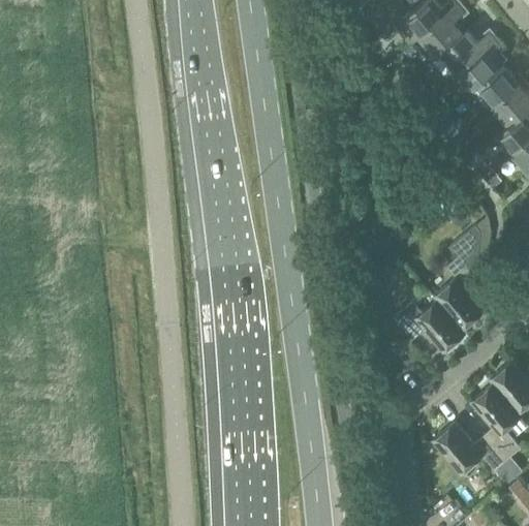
[(400,0),(387,0),(386,2),(402,21),(411,12),(400,0)]
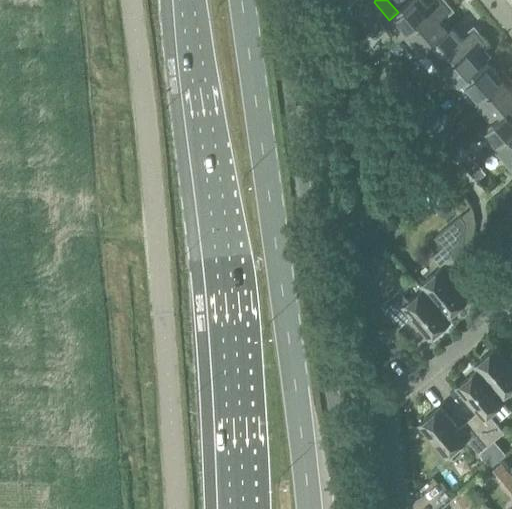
[(407,38),(406,37),(447,2),(444,0),(432,0),(432,4),(428,7),(421,0),(411,0),(398,12),(389,20),(381,27),(397,46),(407,38)]
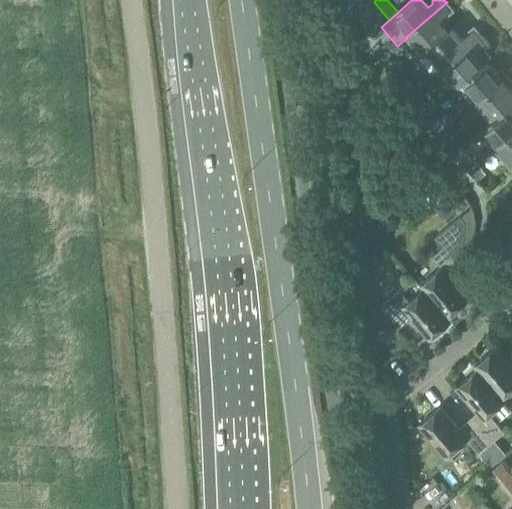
[(381,27),(389,20),(374,2),(366,9),(381,27)]
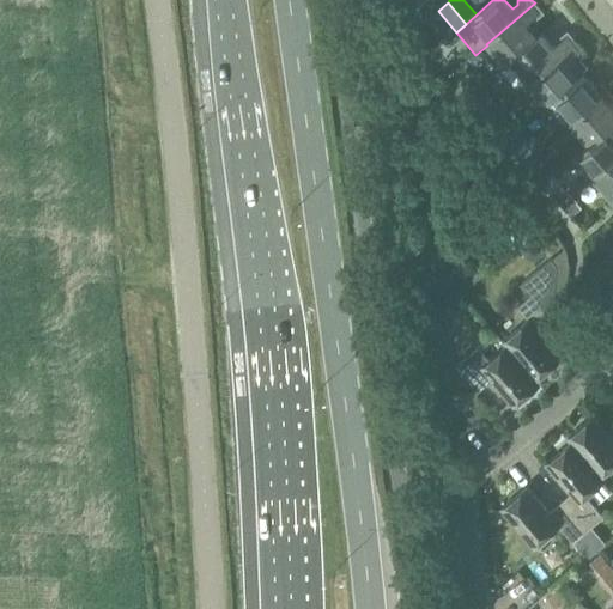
[(538,38),(526,25),(530,22),(536,22),(545,14),(535,2),(486,44),(487,46),(507,67),(511,64),(510,62),(538,38)]
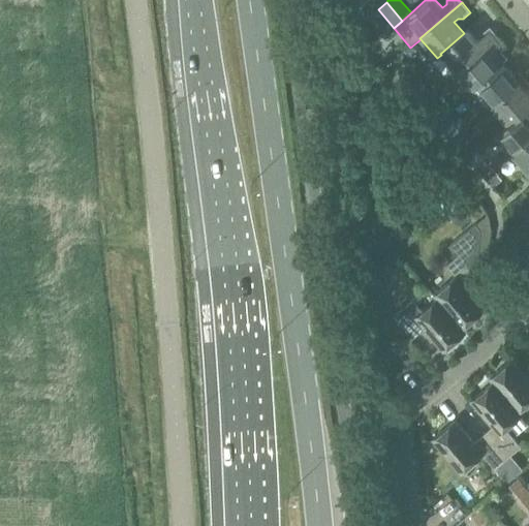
[(384,36),(394,28),(378,9),(369,17),(384,36)]
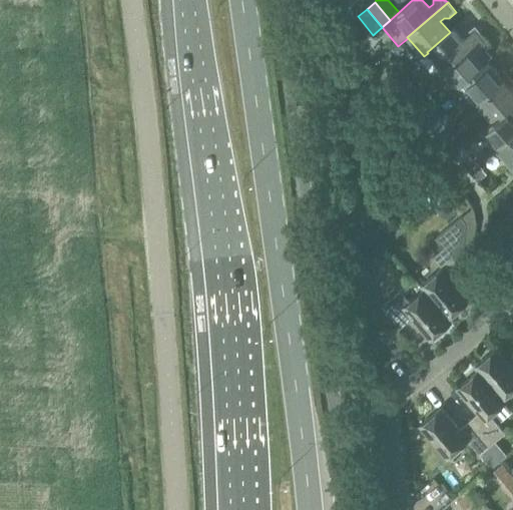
[(364,43),(373,35),(358,16),(349,24),(364,43)]
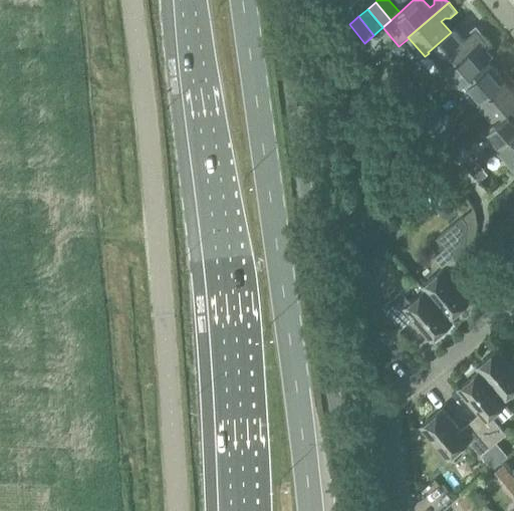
[(429,53),(444,70),(484,36),(477,27),(470,32),(469,37),(465,41),(454,29),(451,32),(428,52),(429,53)]
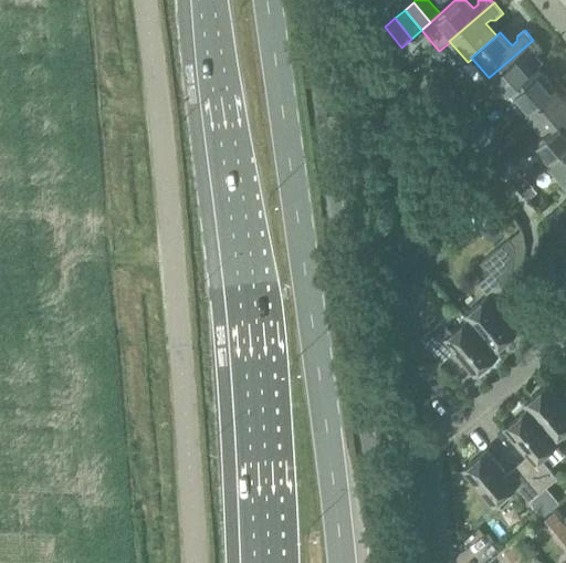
[(533,40),(489,77),(506,98),(511,95),(510,94),(540,69),(544,65),(536,55),(542,50),(533,40)]
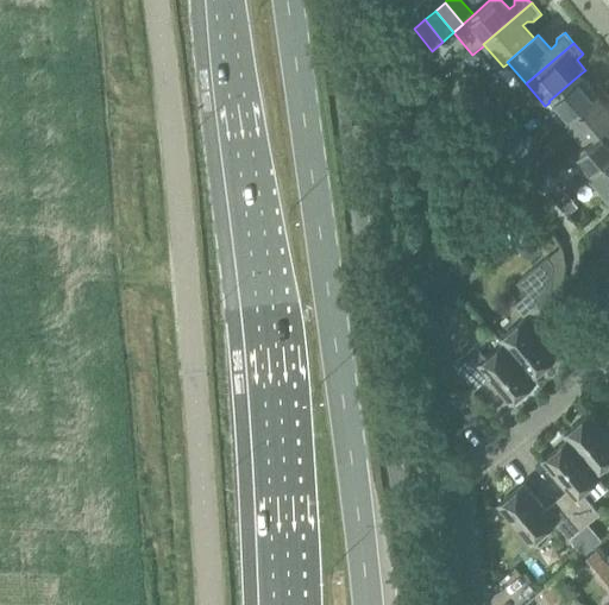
[(559,130),(604,92),(598,84),(592,89),(581,74),(548,101),(550,102),(563,118),(554,125),(559,130)]
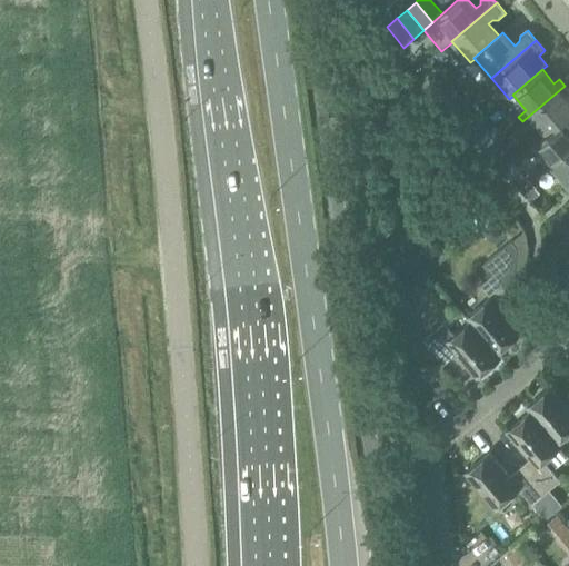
[(568,95),(568,91),(565,86),(522,121),(528,128),(535,121),(546,135),(547,135),(563,120),(565,122),(568,118),(568,101),(566,98),(568,95)]
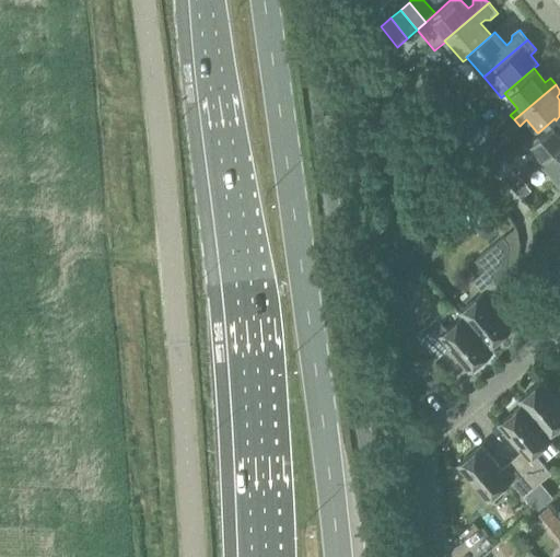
[(452,106),(446,111),(452,116),(456,112),(452,106)]
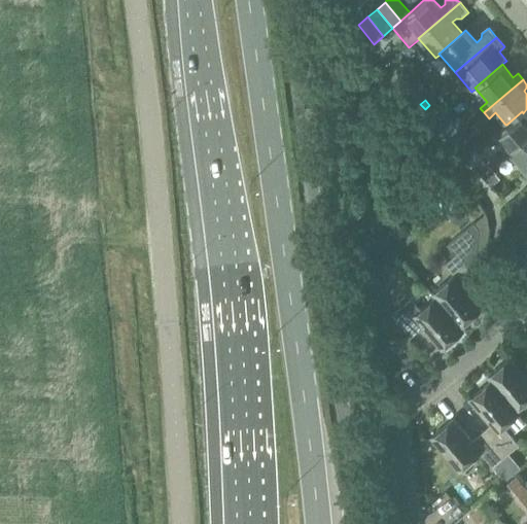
[(526,116),(523,113),(522,111),(506,125),(505,125),(494,134),(512,154),(526,140),(526,116)]
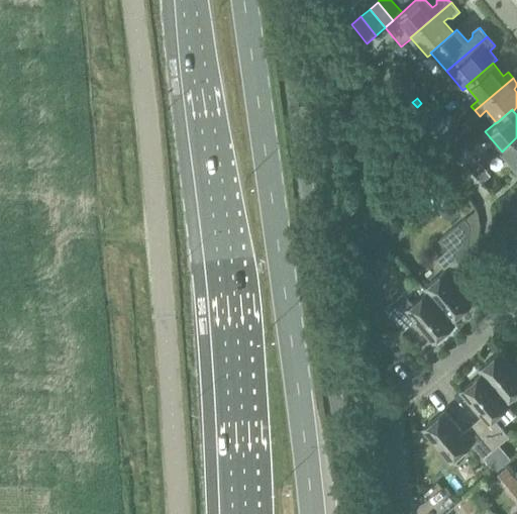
[(422,124),(436,142),(441,138),(434,129),(426,120),(422,124)]
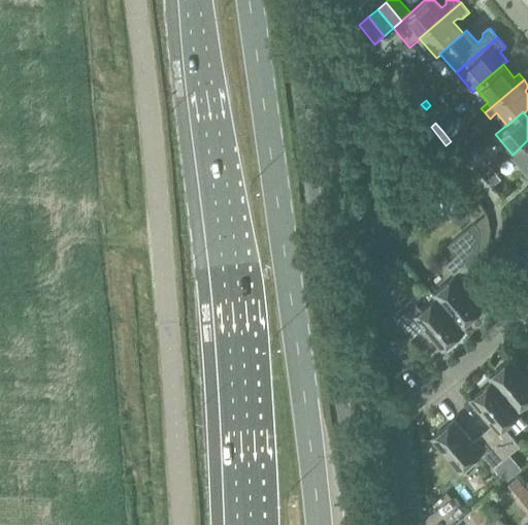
[(443,132),(451,141),(460,134),(453,125),(443,132)]
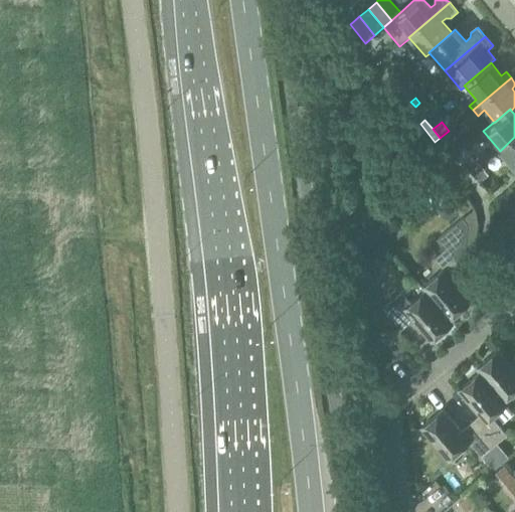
[(457,140),(449,131),(440,138),(448,147),(457,140)]
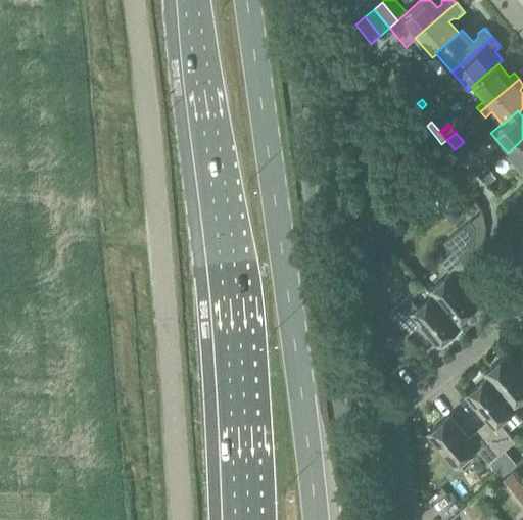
[(522,139),(508,153),(522,171),(522,139)]
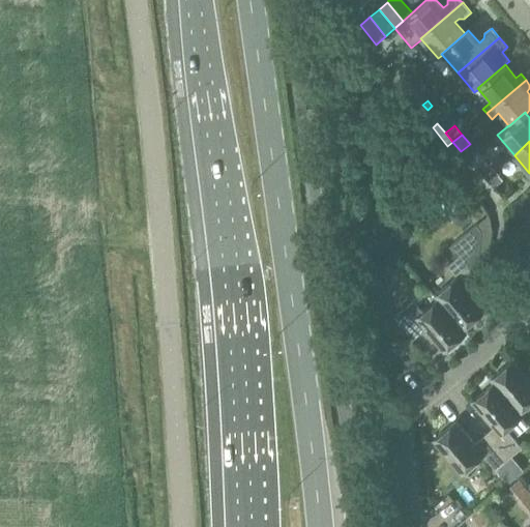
[(477,171),(484,179),(494,172),(487,164),(477,171)]
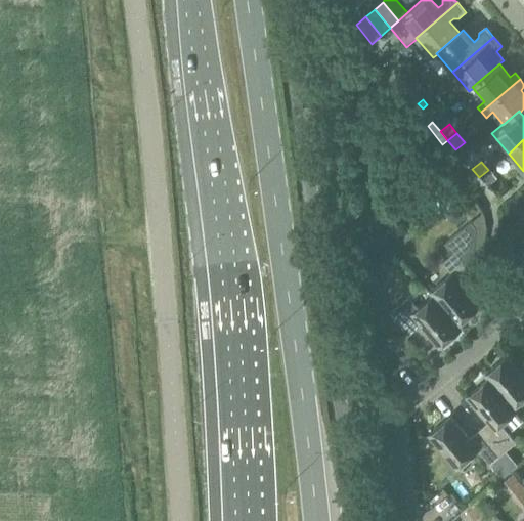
[(497,180),(488,170),(479,177),(487,187),(497,180)]
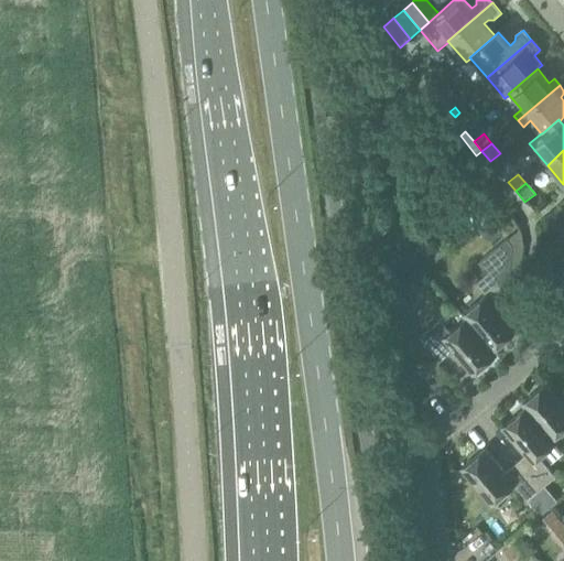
[(473,316),(467,321),(492,352),(516,333),(496,309),(508,299),(499,288),(510,279),(520,279),(523,245),(520,232),(479,265),(488,276),(476,286),(487,298),(469,312),(473,316)]
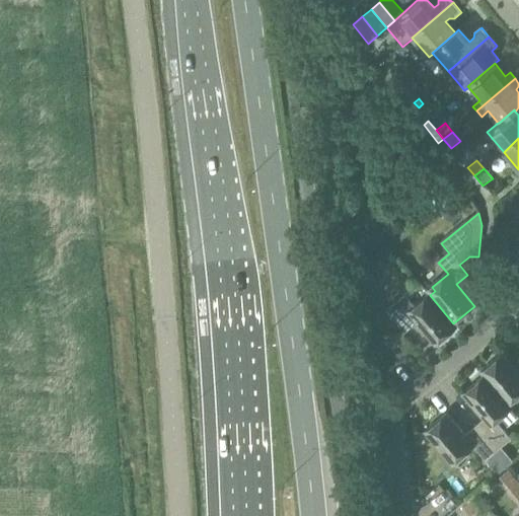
[(456,327),(453,323),(430,295),(414,308),(409,313),(398,302),(387,312),(404,334),(416,324),(434,346),(456,327)]
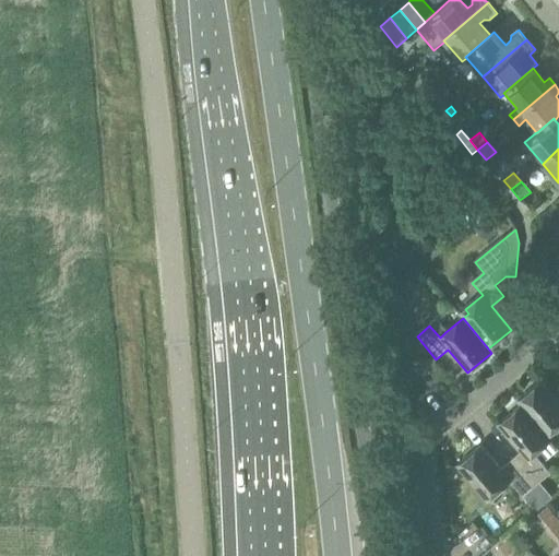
[(438,366),(424,378),(433,389),(447,377),(438,366)]
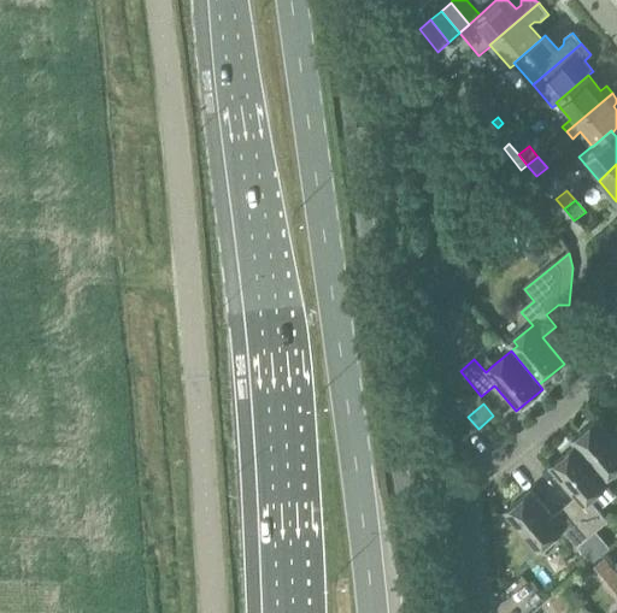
[(571,443),(575,448),(604,482),(616,470),(616,444),(598,422),(571,443)]
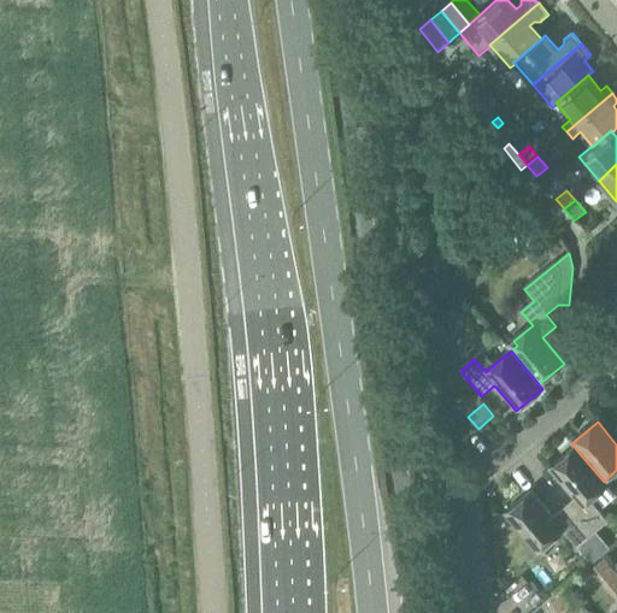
[(575,500),(564,508),(589,538),(607,524),(589,502),(607,485),(604,482),(575,448),(550,470),(575,500)]
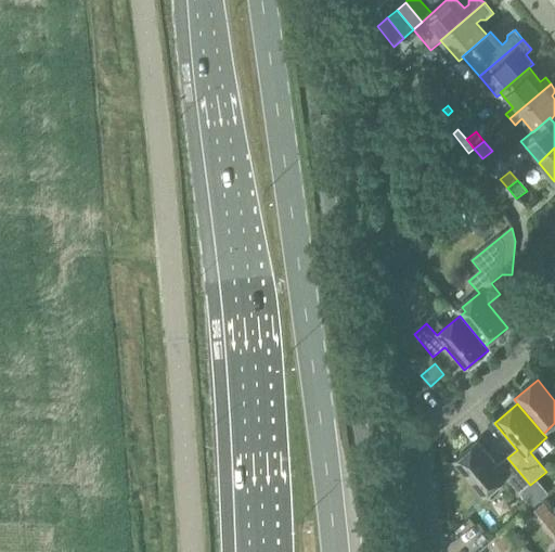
[(519,493),(530,485),(507,458),(498,467),(478,444),(454,463),(482,498),(506,478),(519,493)]
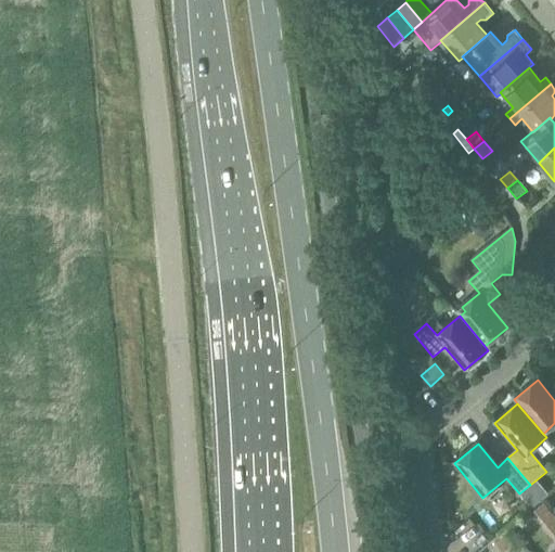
[(529,485),(519,493),(531,510),(543,500),(530,485),(529,485)]
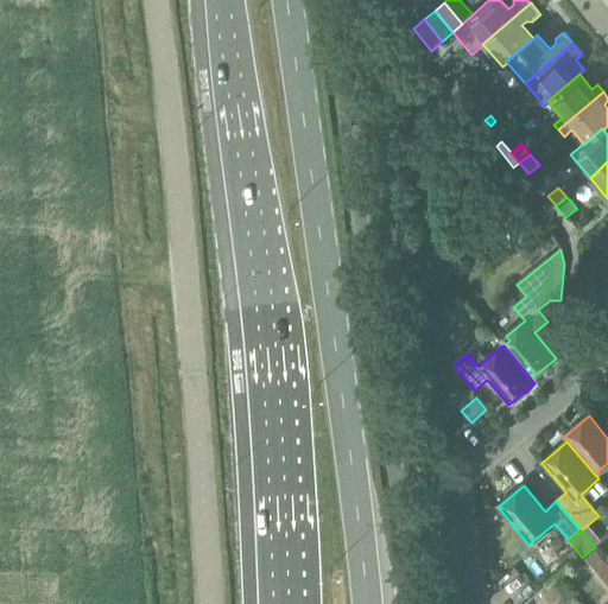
[(595,551),(586,559),(595,570),(603,561),(595,551)]
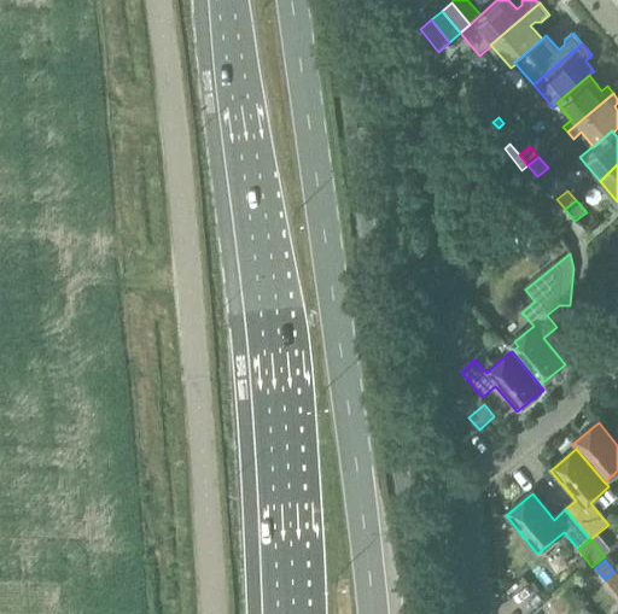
[(555,613),(547,603),(534,613),(555,613)]
